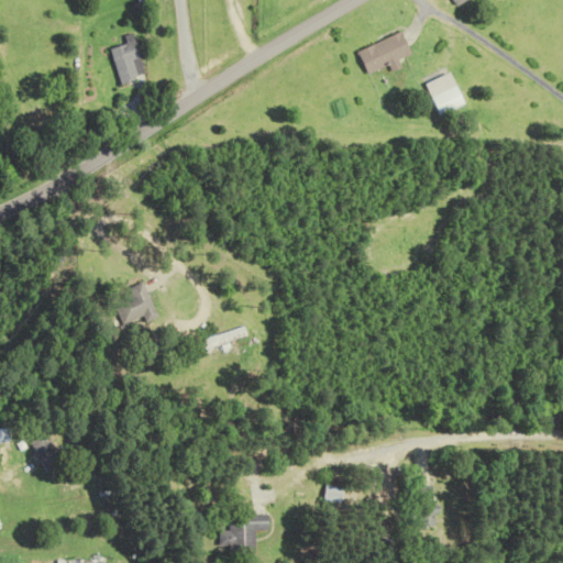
[(414,56),(405,33),(360,52),(368,76),(390,67),(393,74),(405,69),(401,62),(414,56)]
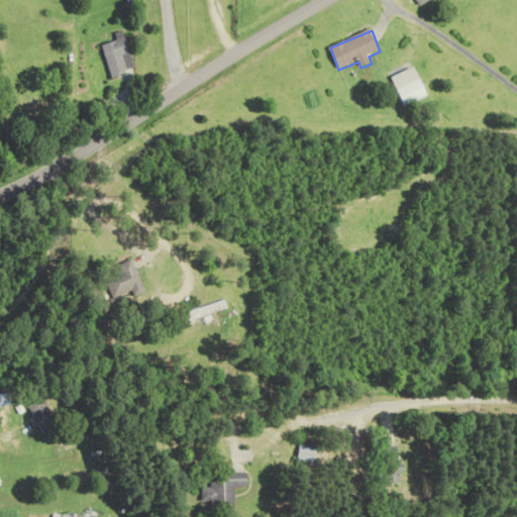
[(95,47),(106,78),(130,69),(119,38),(95,47)]
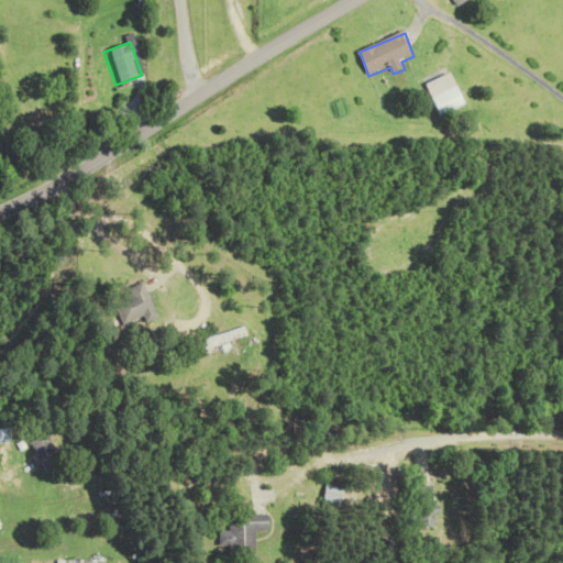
[(440,117),(466,107),(454,75),(429,84),(440,117)]
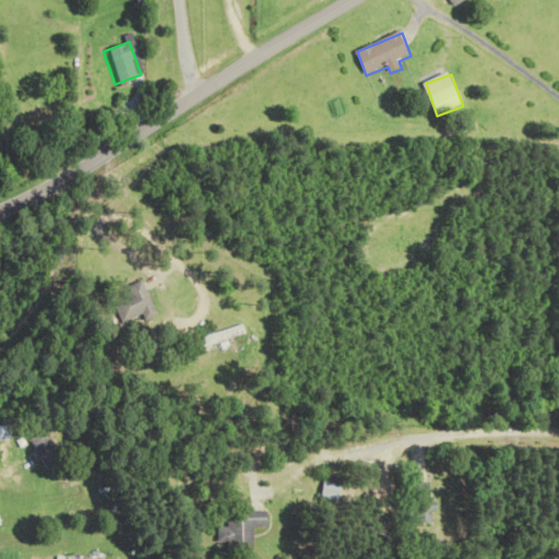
[(125,287),(129,296),(111,302),(120,324),(142,316),(144,321),(157,317),(143,280),(125,287)]
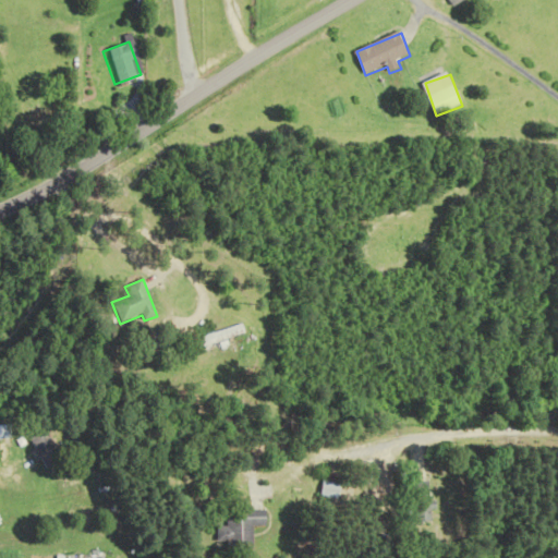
[(203,338),(206,349),(252,335),(249,325),(203,338)]
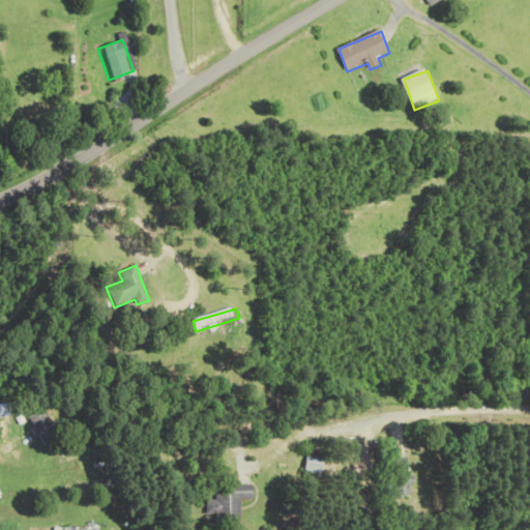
[(55,430),(47,407),(31,413),(39,436),(55,430)]
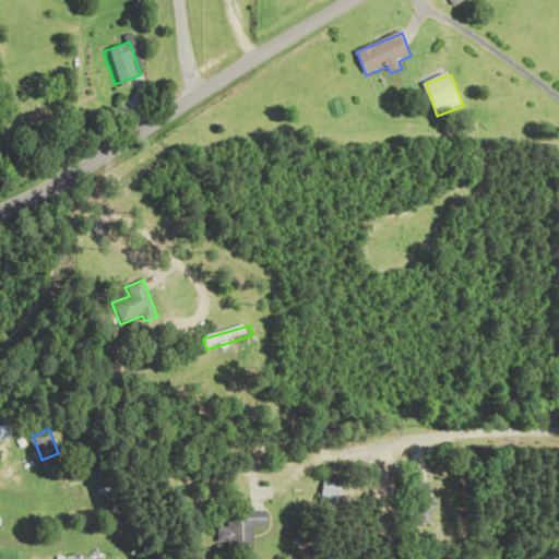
[(323,499),(341,501),(343,478),(326,476),(323,499)]
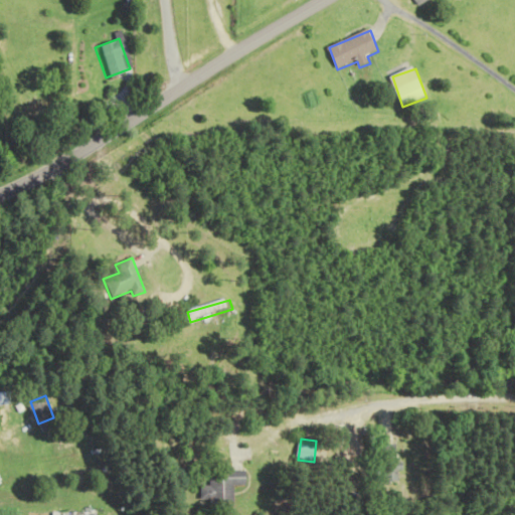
[(401,445),(384,445),(384,482),(401,482),(401,445)]
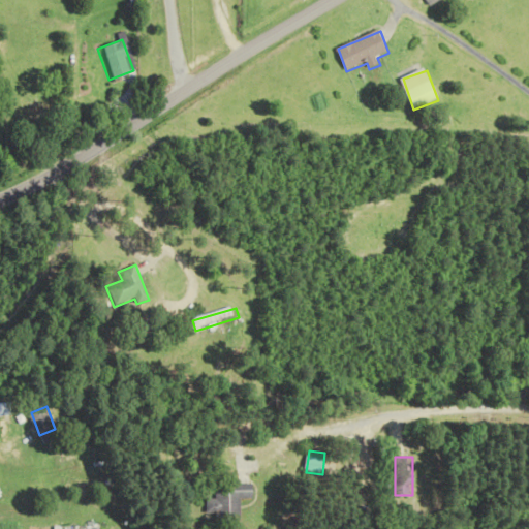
[(216,522),(241,522),(241,499),(252,499),(252,485),(216,485),(216,500),(207,500),(207,514),(216,514),(216,522)]
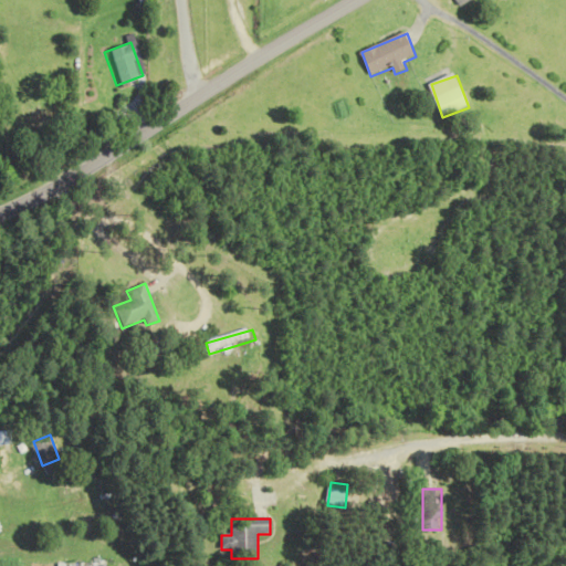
All buildings are outlined.
